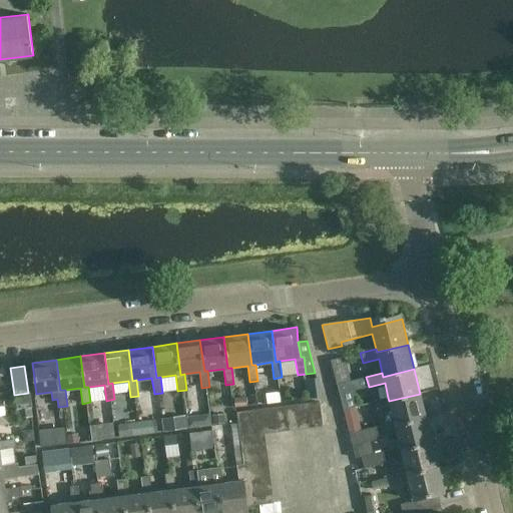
[(360,389),(358,379),(339,383),(341,394),(360,389)]
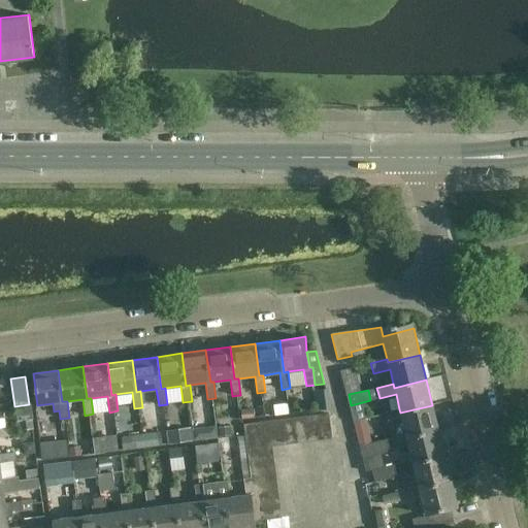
[(327,394),(312,396),(315,409),(329,407),(327,394)]
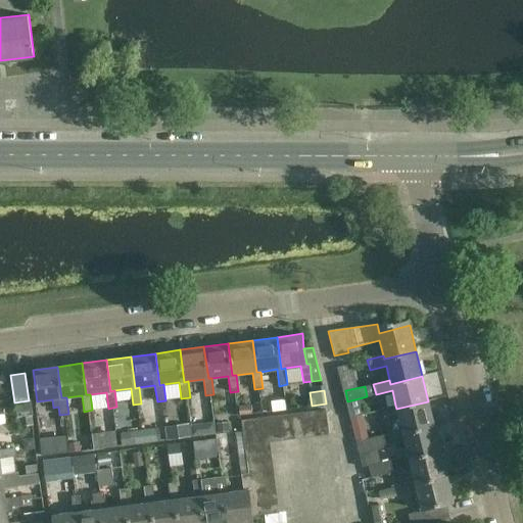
[(0,413),(4,413),(3,408),(9,407),(8,398),(0,399),(0,413)]
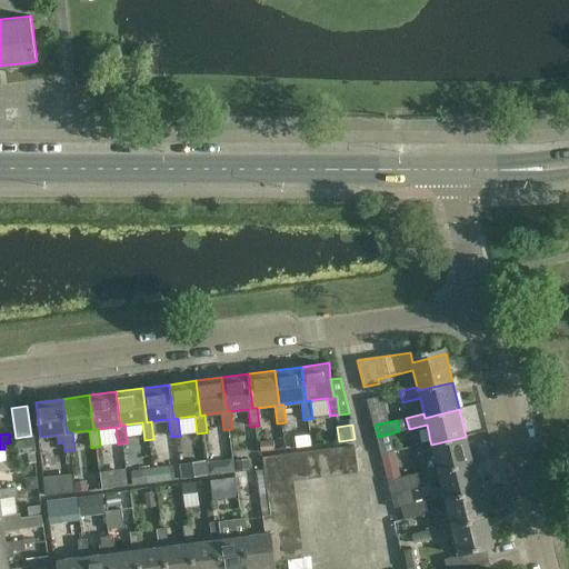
[(431,445),(430,441),(412,446),(416,456),(433,451),(437,468),(438,472),(472,463),(466,437),(431,445)]
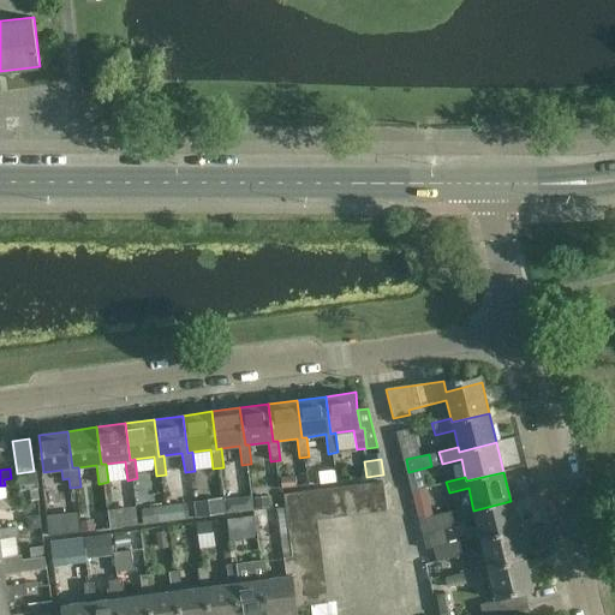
[(53,509),(71,508),(69,479),(52,481),(53,509)]
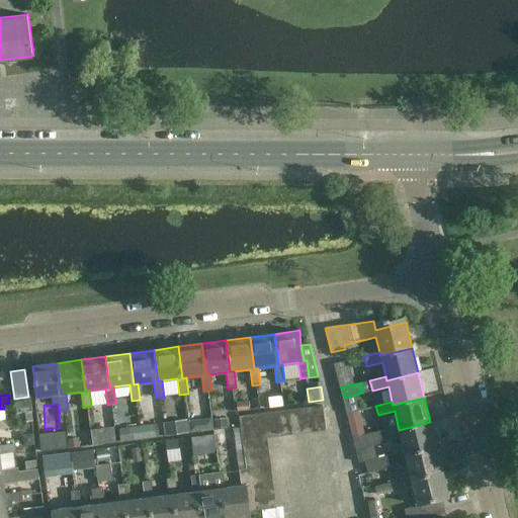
[(326,430),(323,407),(310,408),(313,432),(326,430)]
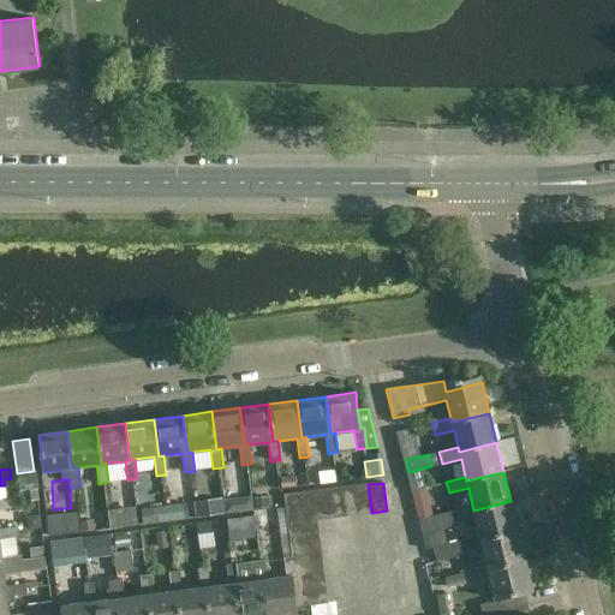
[(371,513),(368,484),(354,485),(358,514),(371,513)]
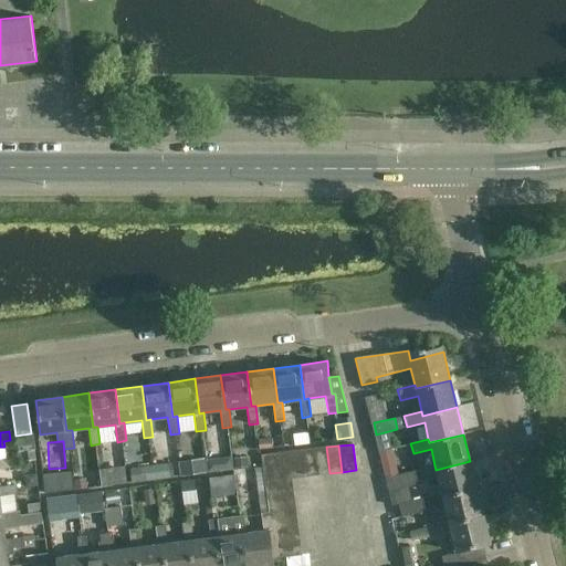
[(329,473),(326,447),(313,449),(316,475),(329,473)]
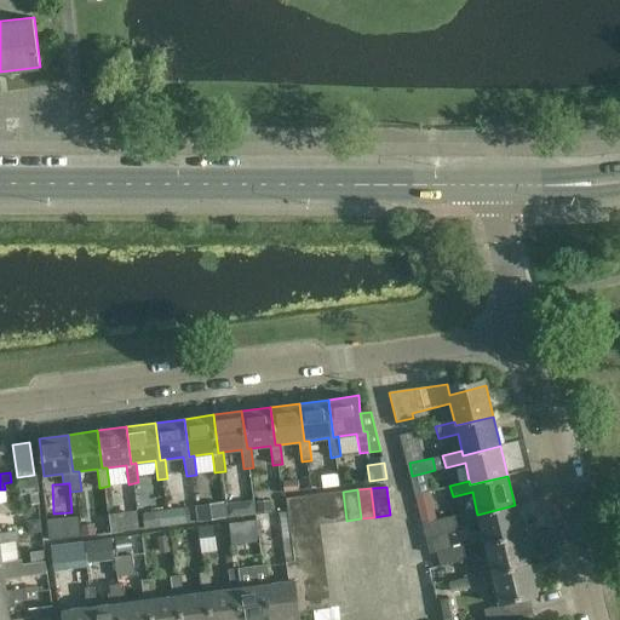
[(346,521),(343,492),(329,493),(333,522),(346,521)]
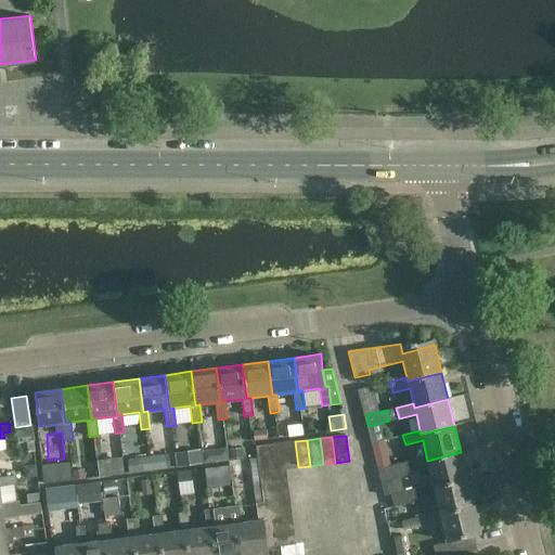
[(282,443),(286,469),(298,467),(295,441),(282,443)]
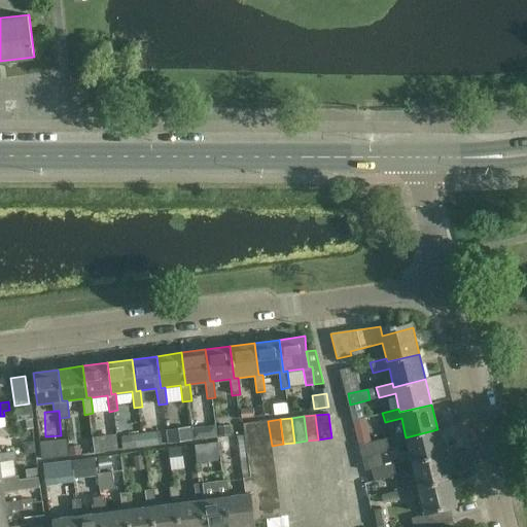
[(374,429),(372,419),(358,422),(360,432),(374,429)]
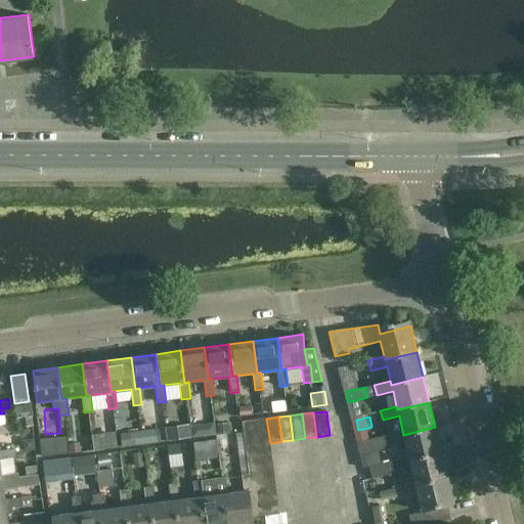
[(271,453),(270,443),(266,419),(242,422),(247,457),(271,453)]
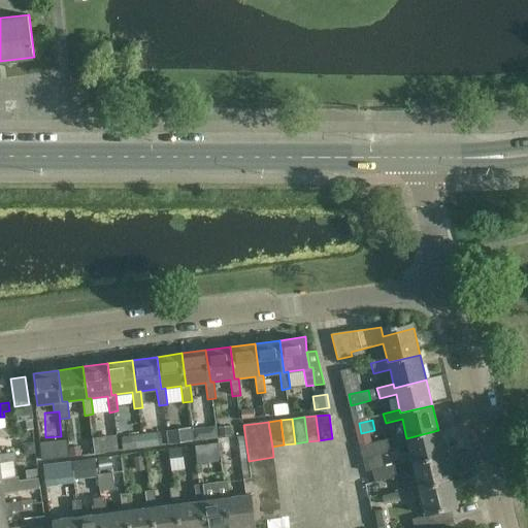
[(0,437),(14,435),(13,431),(13,427),(0,428),(0,437)]
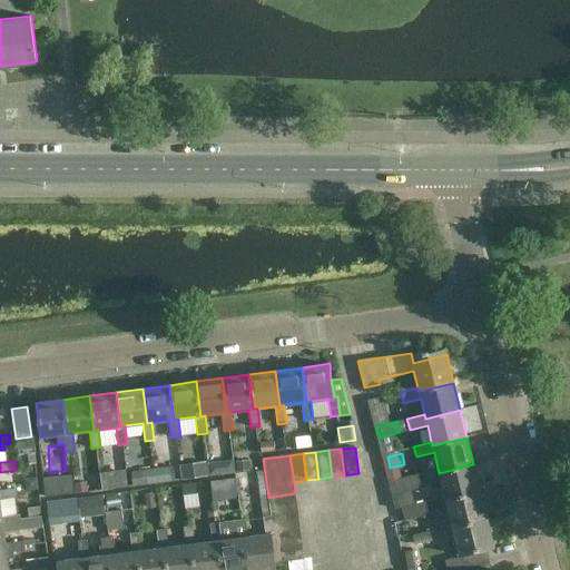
[(251,470),(249,461),(234,463),(235,472),(251,470)]
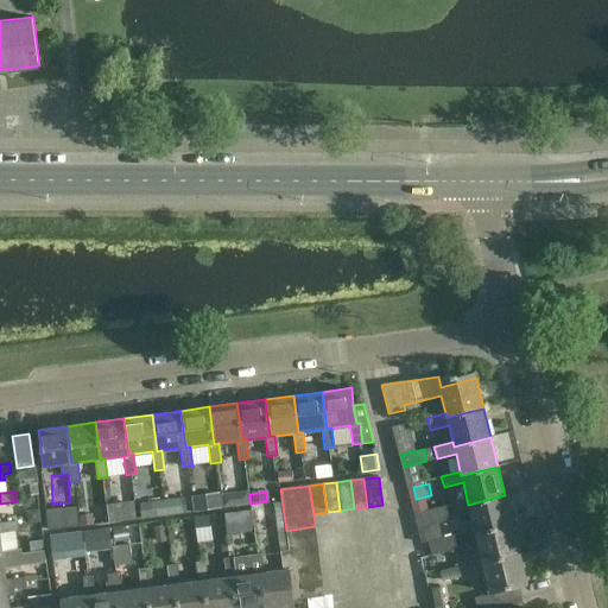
[(512,524),(505,495),(468,505),(467,500),(417,513),(420,527),(453,519),(451,517),(470,512),(475,530),(476,533),(512,524)]
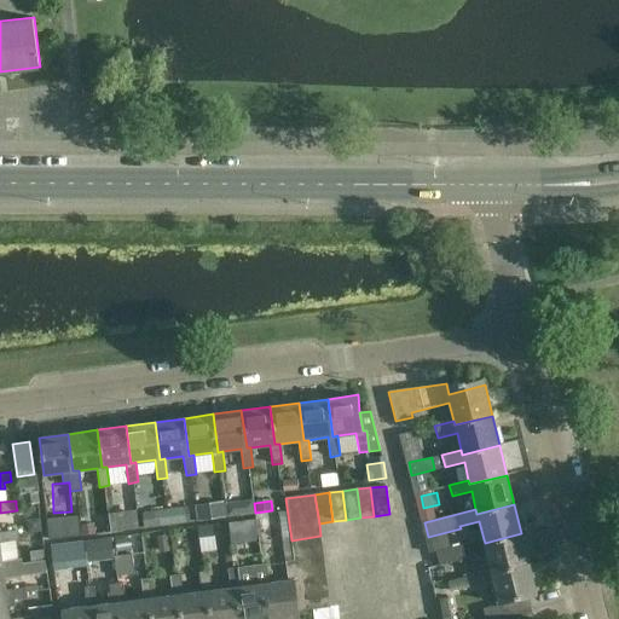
[(166,508),(168,525),(191,521),(189,505),(166,508)]
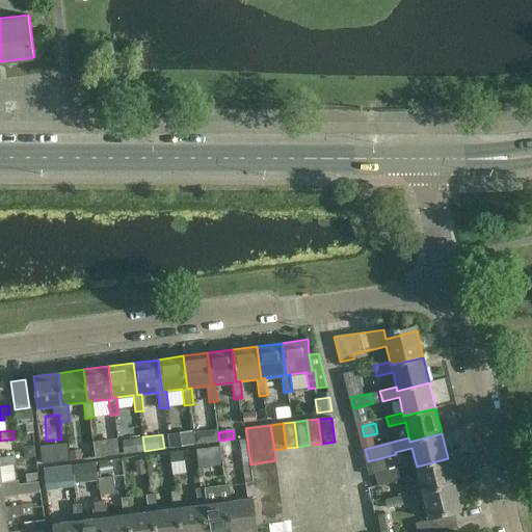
[(124,453),(144,451),(142,436),(122,440),(124,453)]
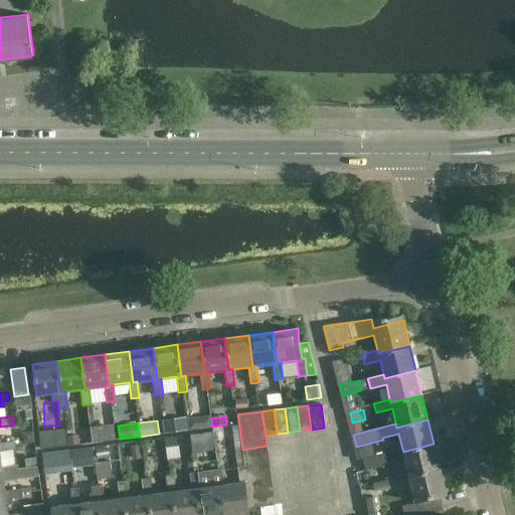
[(62,448),(61,436),(41,438),(42,450),(62,448)]
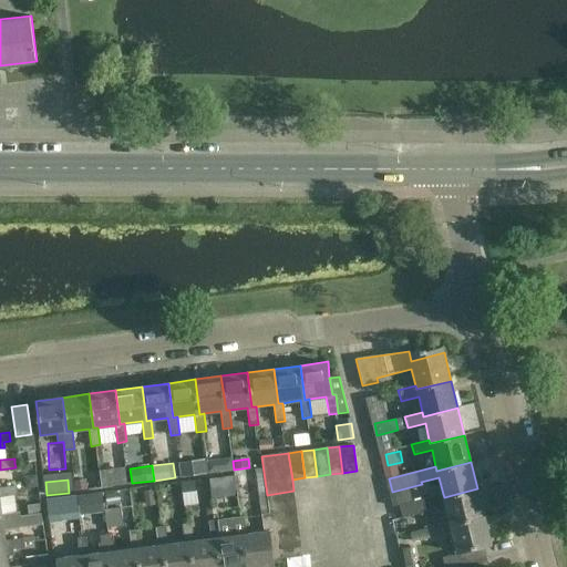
[(182,482),(184,503),(196,502),(194,481),(182,482)]
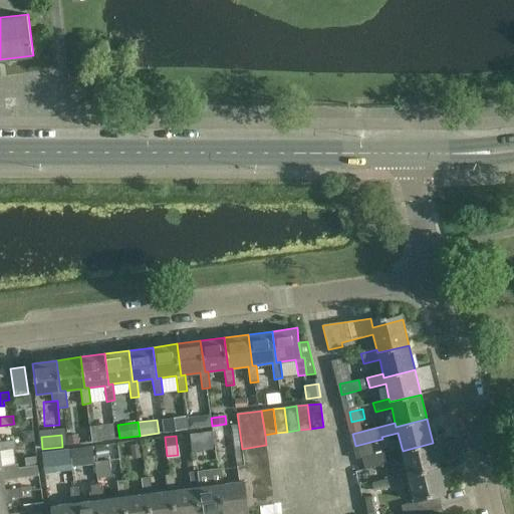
[(0,470),(3,470),(2,466),(0,451),(0,449),(16,448),(15,440),(0,441),(0,470)]
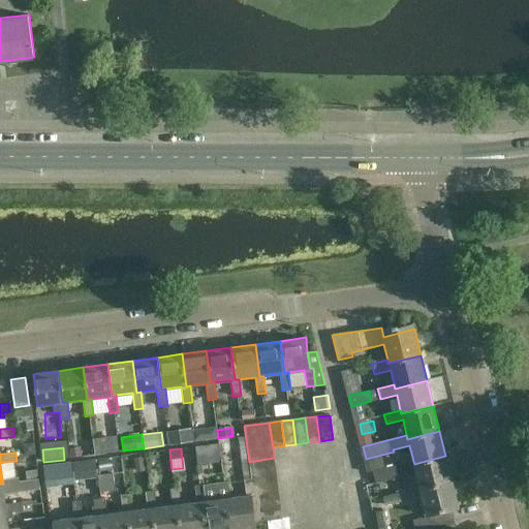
[(415,471),(419,487),(419,490),(452,481),(445,456),(414,464),(413,461),(373,471),(376,484),(401,477),(401,475),(415,471)]
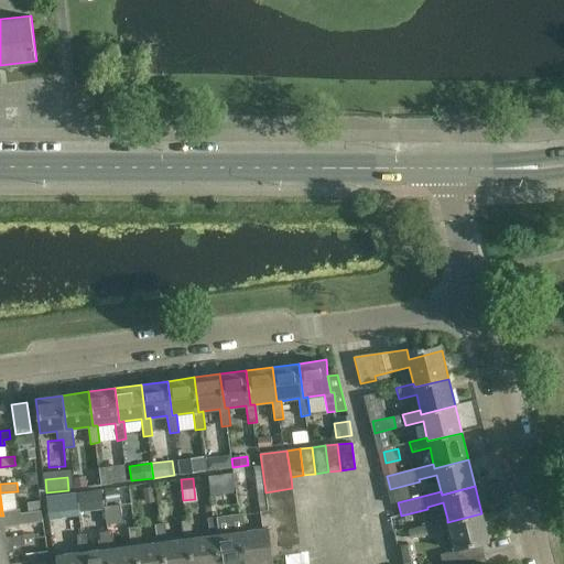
[(268,505),(294,501),(292,488),(266,492),(268,505)]
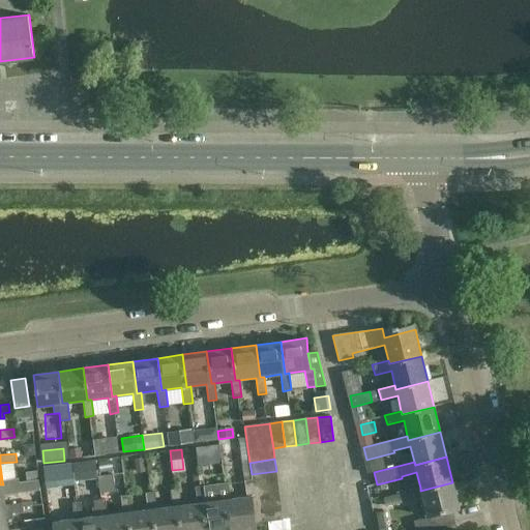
[(212,478),(225,477),(225,460),(212,460),(212,478)]
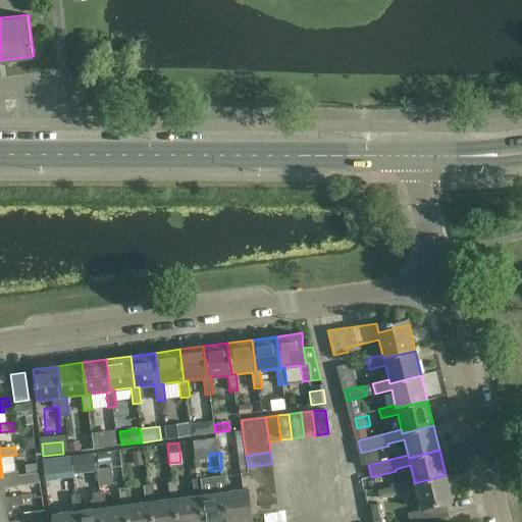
[(86,466),(85,458),(74,460),(75,468),(86,466)]
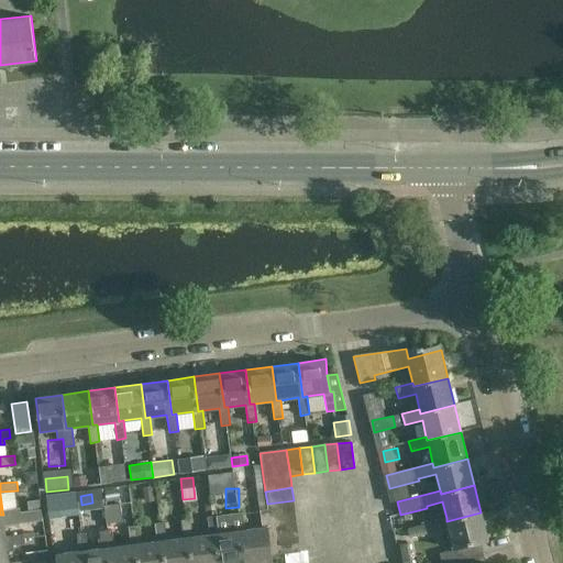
[(85,531),(77,499),(48,506),(56,539),(85,531)]
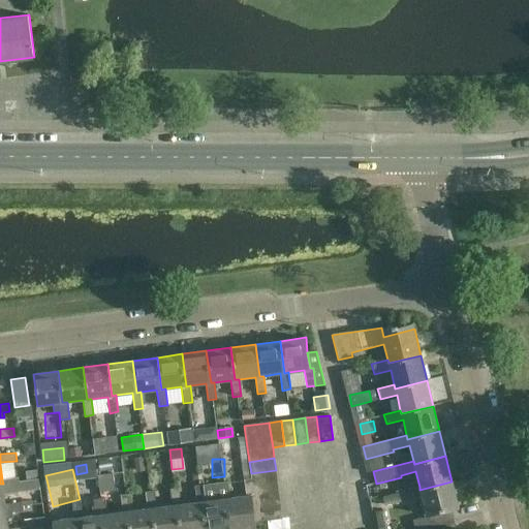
[(254,485),(277,483),(276,470),(251,473),(252,478),(254,478),(254,485)]
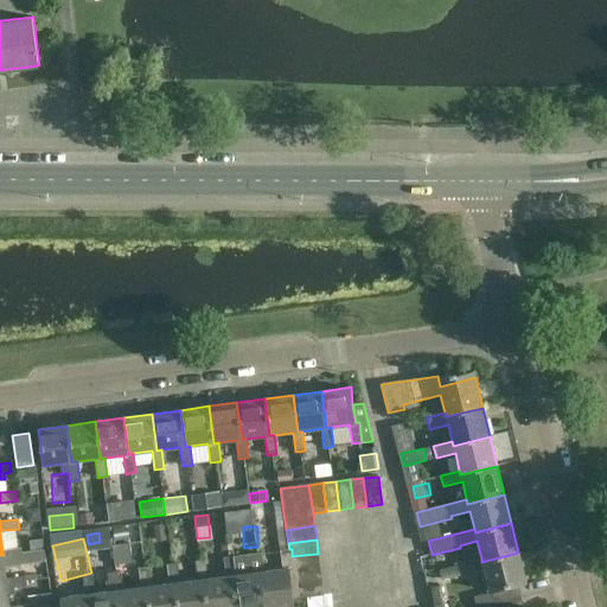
[(0,582),(7,582),(6,577),(5,566),(46,560),(45,550),(24,553),(23,547),(2,550),(4,555),(0,555),(0,582)]
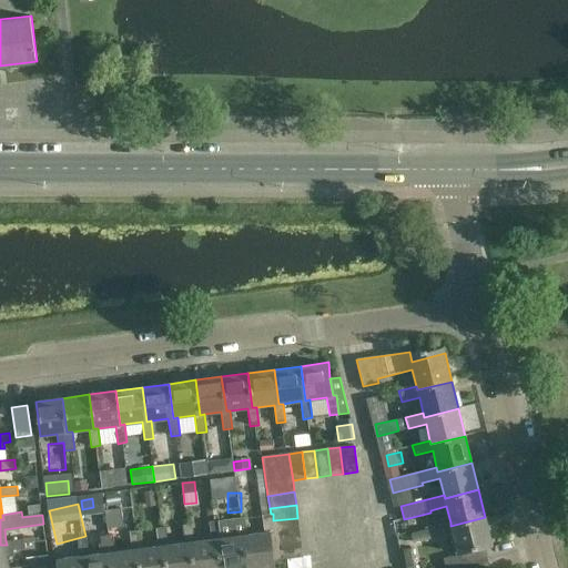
[(273,514),(271,514),(262,515),(265,533),(247,535),(243,536),(246,567),(257,567),(275,566),(275,561),(273,547),(272,534),(271,534),(275,533),(273,520),(273,514)]
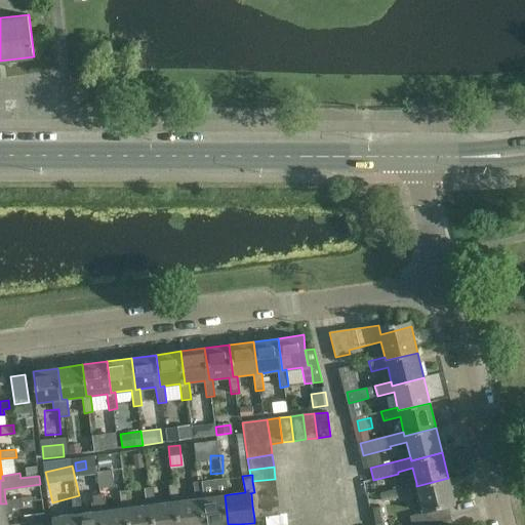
[(201,498),(204,524),(228,524),(225,495),(229,494),(227,478),(202,481),(204,497),(201,498)]
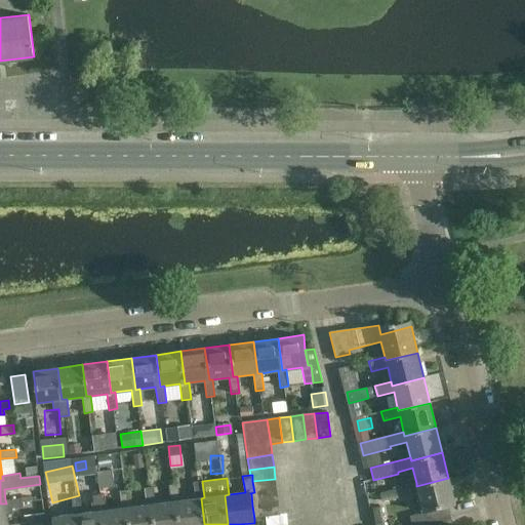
[(455,503),(448,478),(416,486),(416,483),(400,487),(403,496),(419,492),(425,513),(412,516),(414,524),(417,524),(450,517),(448,506),(455,503)]
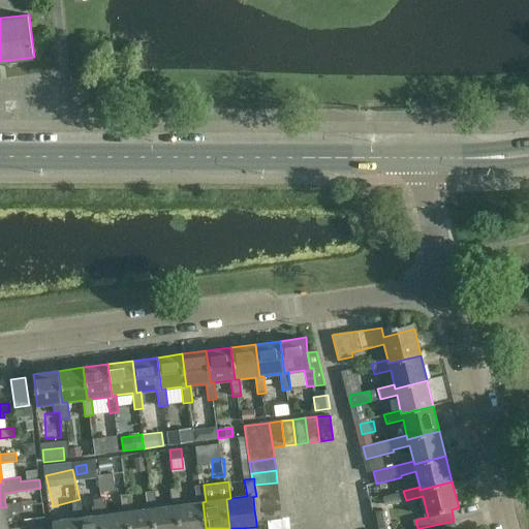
[(253,497),(279,494),(277,483),(254,485),(256,496),(252,497),(253,497)]
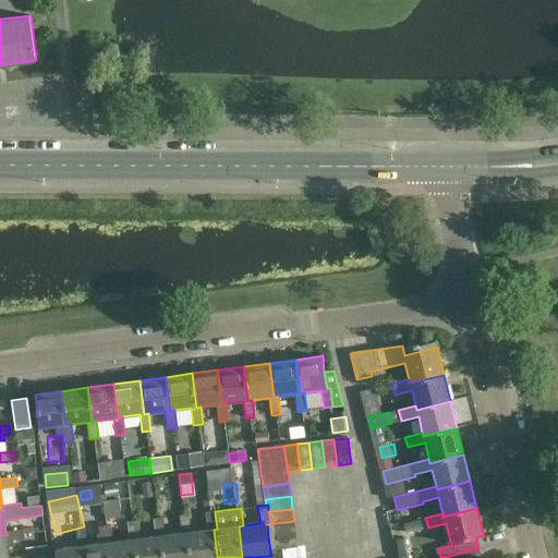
[(217,557),(214,530),(217,529),(215,511),(205,512),(207,530),(191,532),(187,533),(190,557),(217,557)]
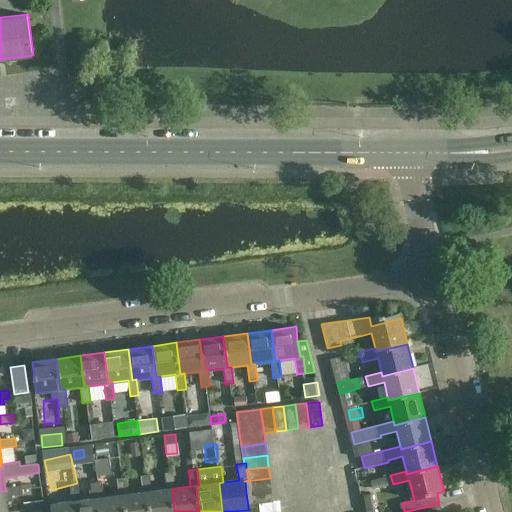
[(174,511),(172,489),(175,488),(173,472),(165,473),(167,489),(152,491),(148,492),(150,511),(174,511)]
